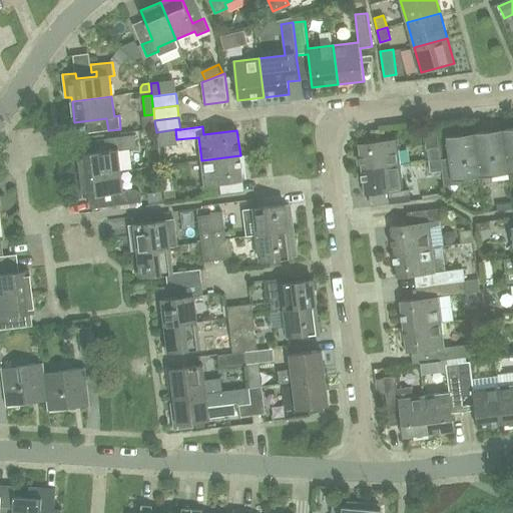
[(512,128),(503,129),(508,173),(512,172),(512,128)]
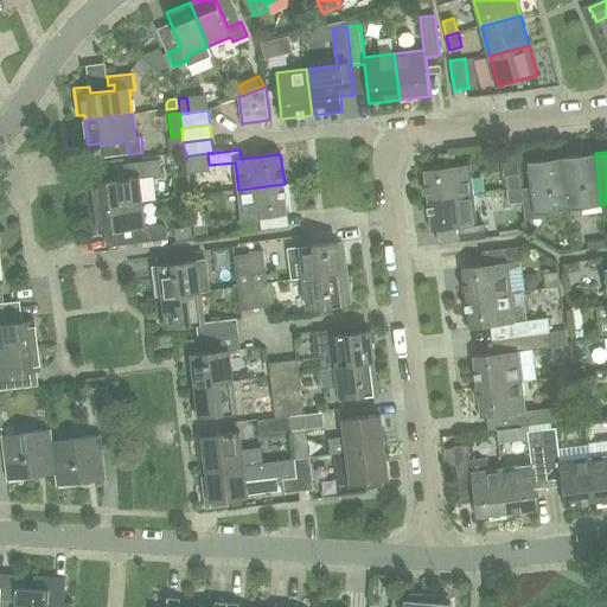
[(568,210),(601,205),(595,153),(562,158),(568,210)]
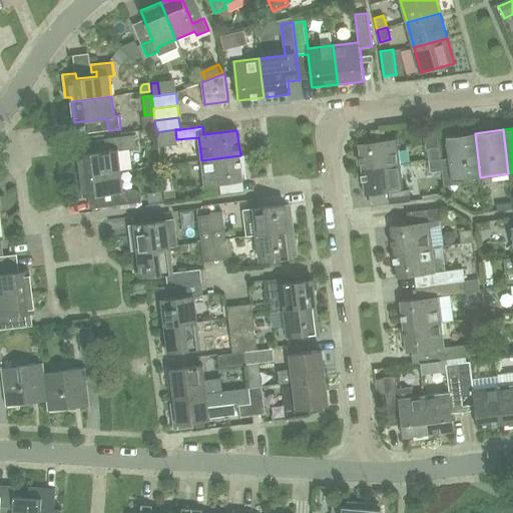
[(462,179),(480,177),(475,133),(446,137),(449,158),(441,159),(443,171),(444,184),(462,182),(462,179)]
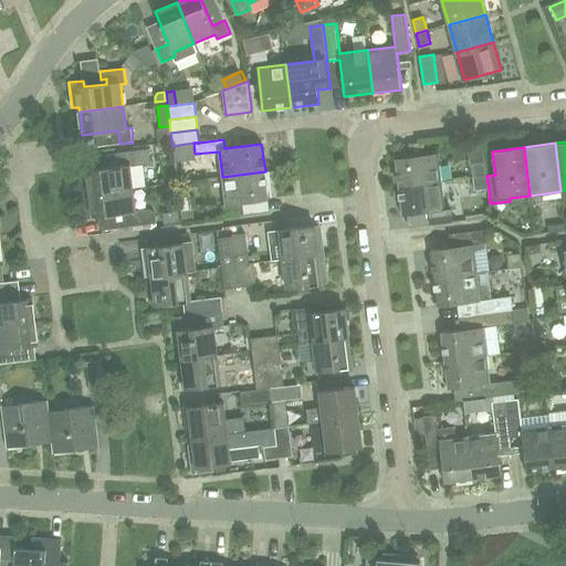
[(86,170),(90,195),(134,189),(130,166),(150,164),(148,149),(119,153),(122,166),(86,170)]
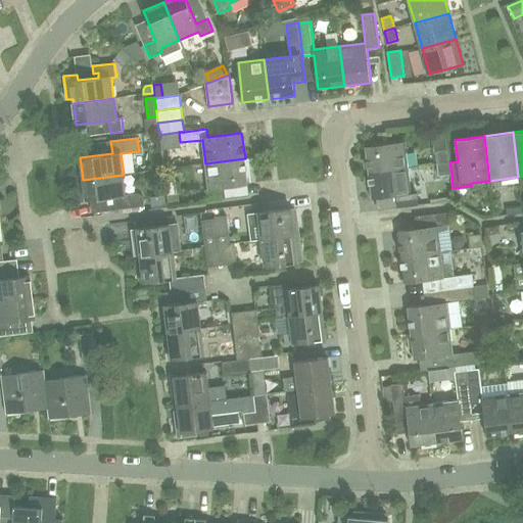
[(369,173),(409,168),(405,142),(366,146),(369,173)]
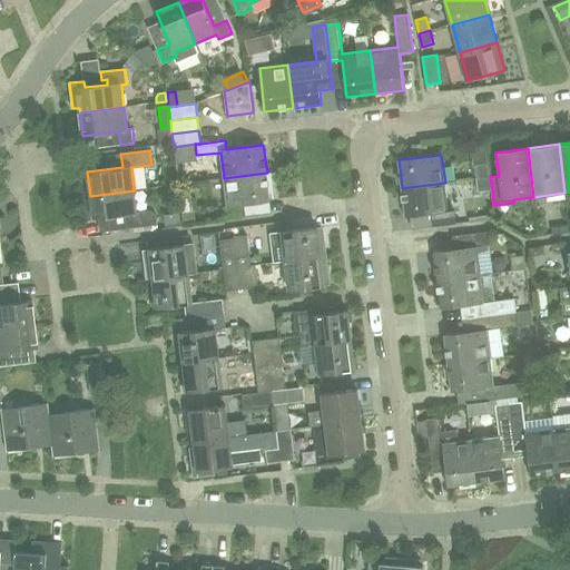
[(477,179),(490,177),(489,164),(474,166),(477,179)]
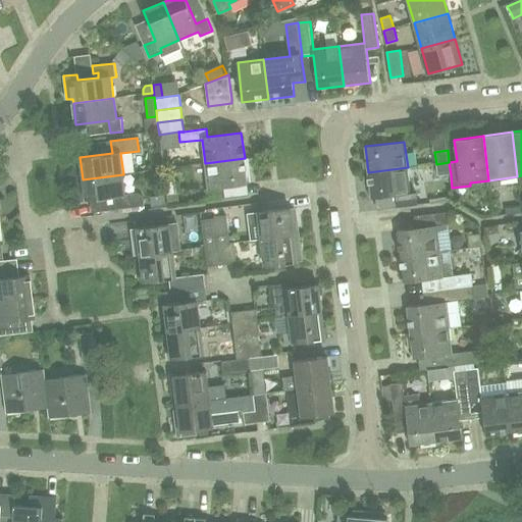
[(245,158),(205,163),(208,190),(248,185),(245,158)]
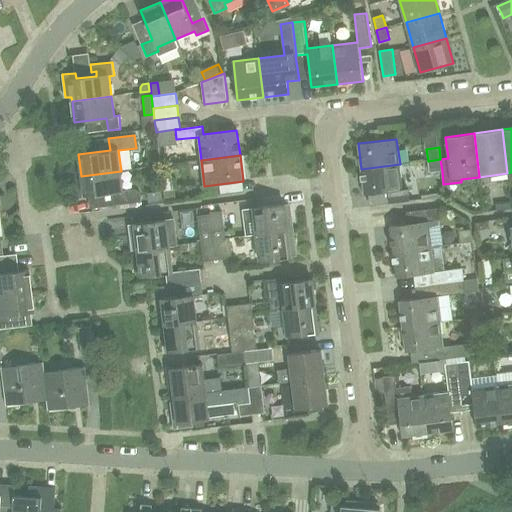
[(440,159),(428,161),(429,172),(442,171),(440,159)]
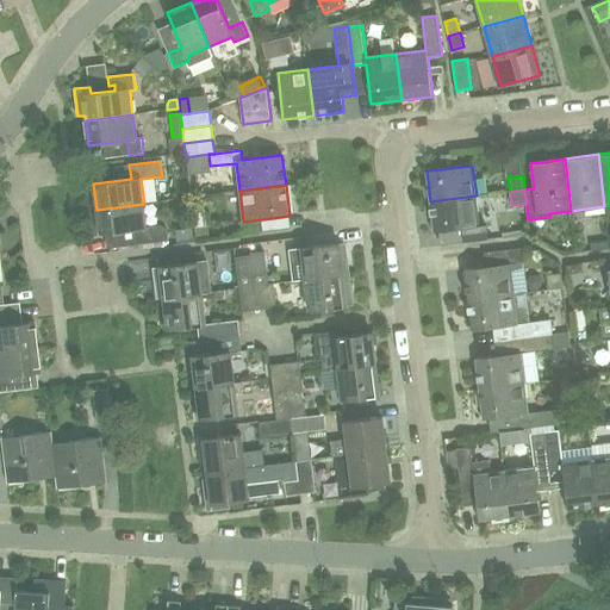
[(477,195),(430,201),(434,232),(461,229),(464,243),(489,240),(487,225),(480,225),(477,195)]
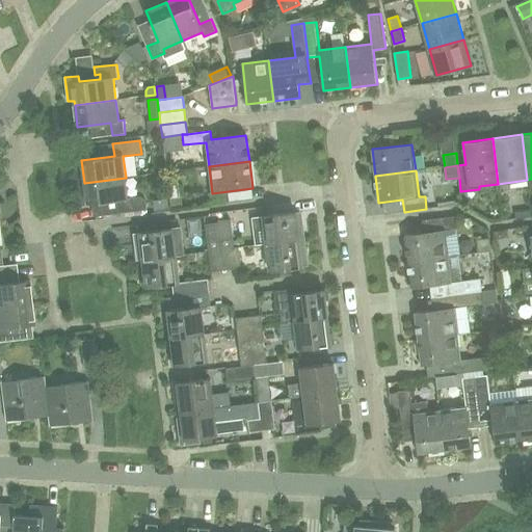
[(141,196),(128,198),(126,178),(84,183),(85,190),(79,191),(81,206),(115,202),(117,213),(122,213),(148,210),(145,200),(141,196)]
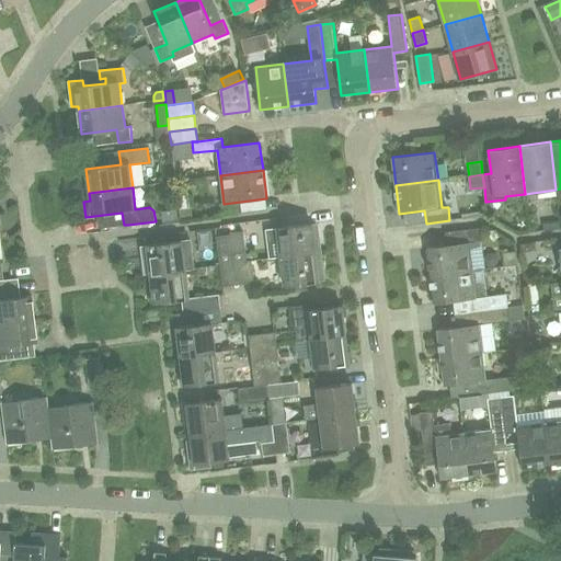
[(189,193),(178,194),(179,209),(191,207),(189,193)]
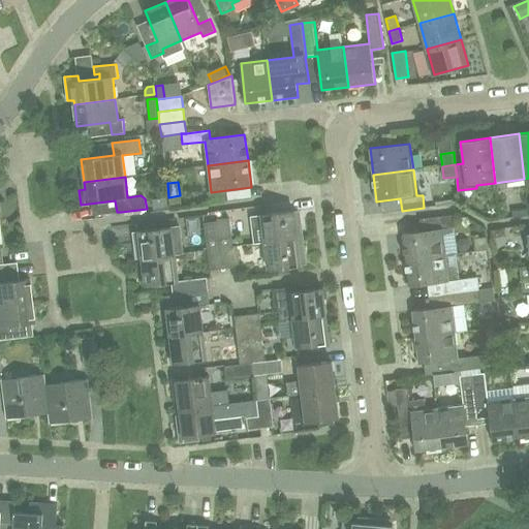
[(153,200),(154,210),(168,209),(167,198),(153,200)]
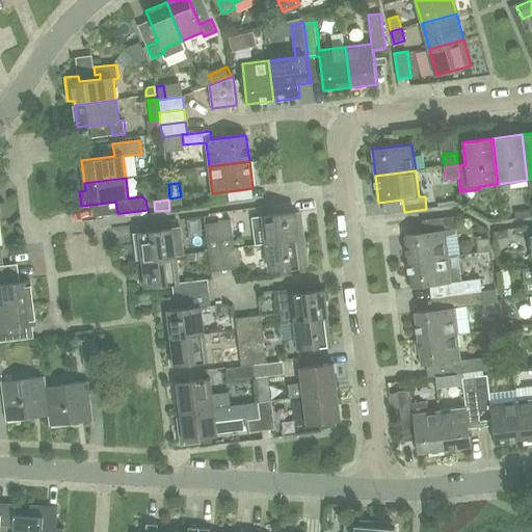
[(302,221),(297,222),(296,212),(253,217),(256,244),(266,243),(304,239),(302,221)]
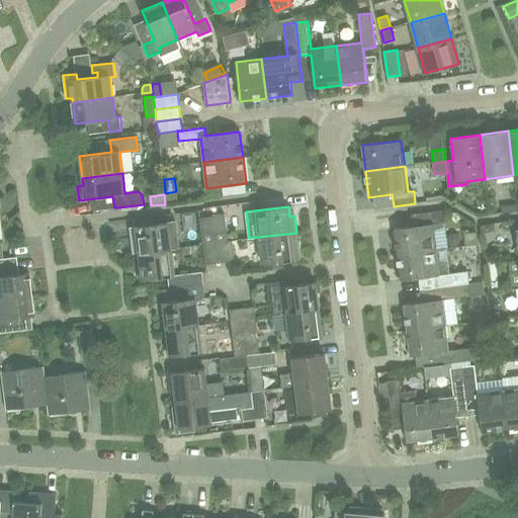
[(398,254),(436,250),(433,224),(446,222),(444,210),(422,212),(424,225),(394,229),(398,254)]
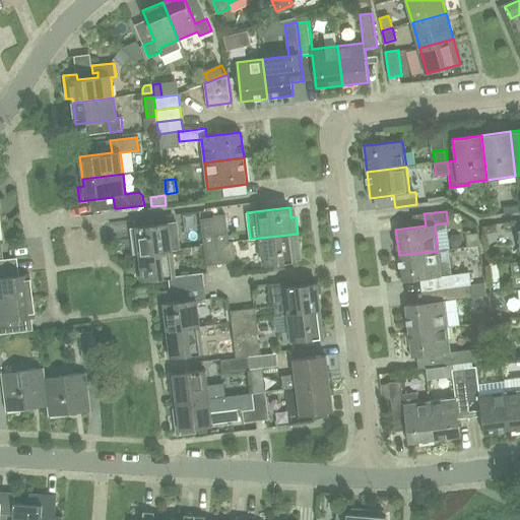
[(202,235),(215,234),(228,233),(225,214),(216,215),(217,217),(200,219),(202,235)]
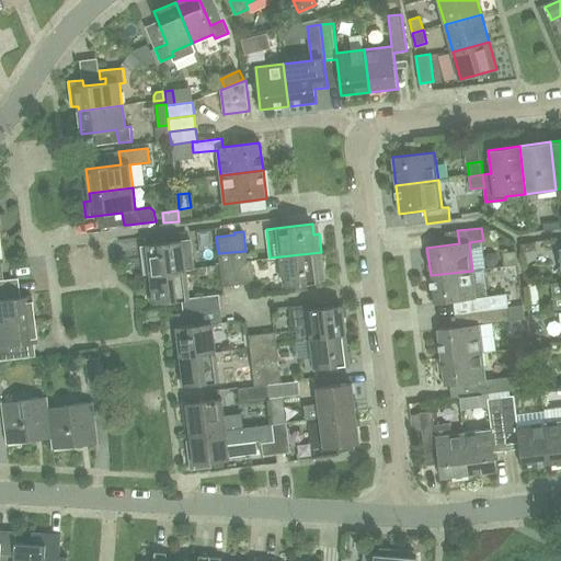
[(144,275),(151,274),(185,270),(194,270),(191,240),(147,245),(149,256),(141,258),(144,275)]
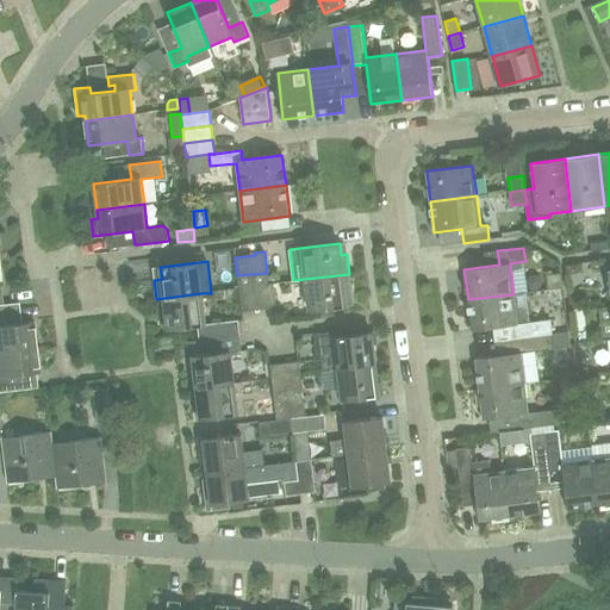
[(253,274),(256,310),(278,307),(275,285),(268,286),(267,273),(253,274)]
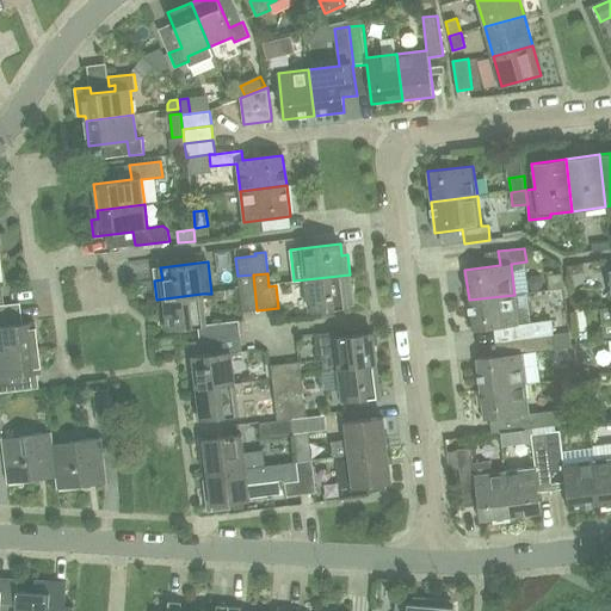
[(562,273),(548,276),(549,290),(565,288),(562,273)]
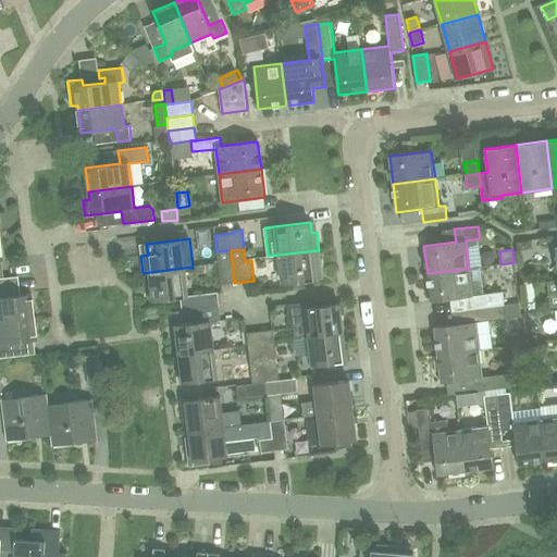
[(221,285),(234,283),(231,250),(217,251),(221,285)]
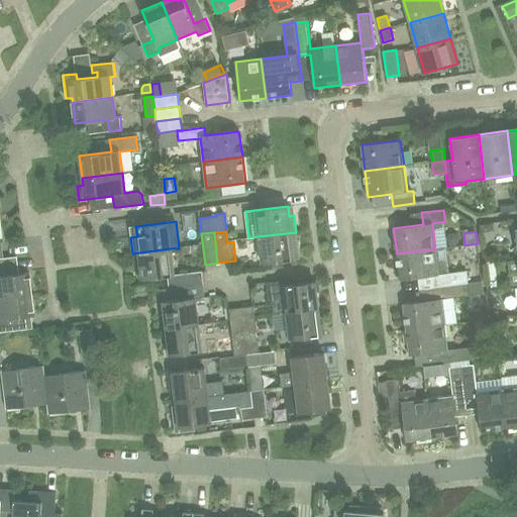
[(294,260),(293,249),(299,249),(296,232),(259,236),(263,264),(294,260)]
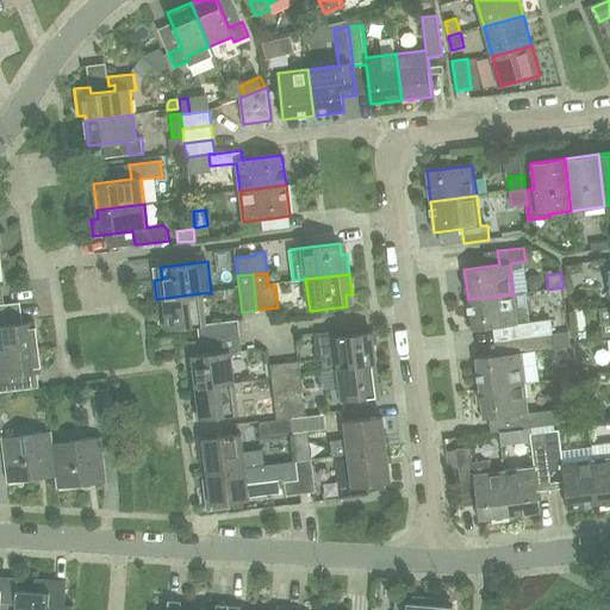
[(199,341),(240,335),(238,321),(206,324),(201,293),(165,298),(168,330),(198,325),(199,341)]
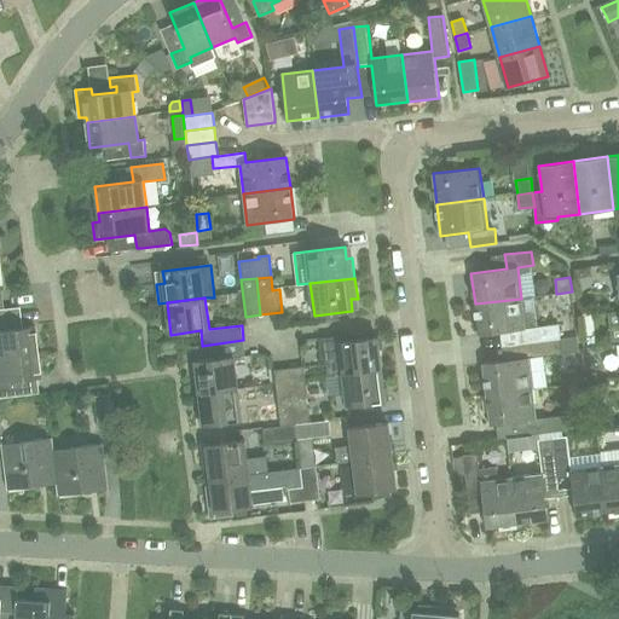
[(520,345),(561,340),(559,324),(538,328),(525,329),(521,299),(475,304),(479,335),(499,333),(519,330),(520,345)]
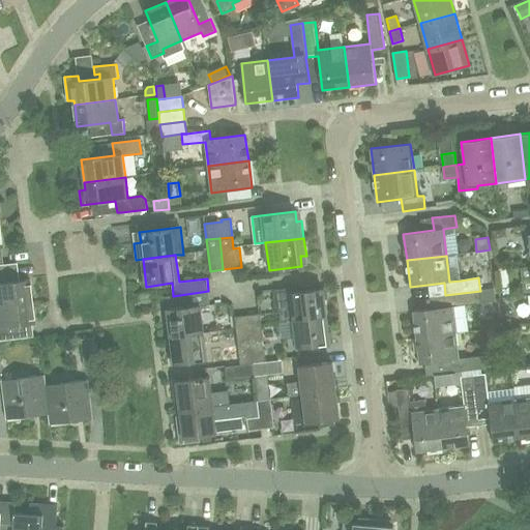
[(503,258),(495,259),(496,268),(504,267),(503,258)]
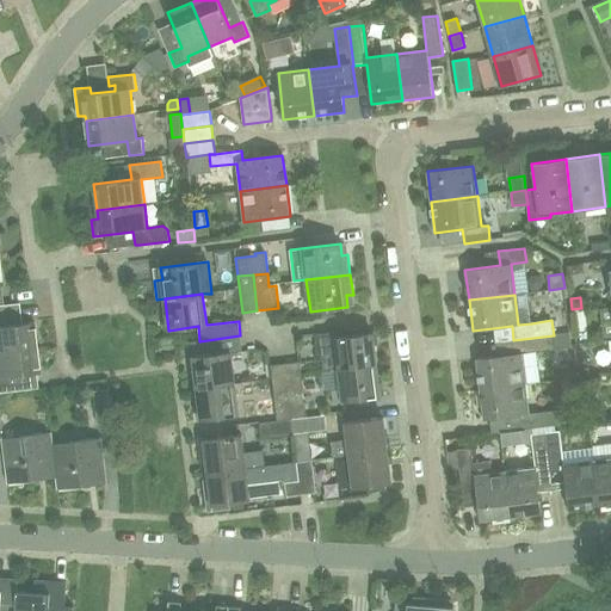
[(0,352),(38,347),(35,322),(0,326),(0,352)]
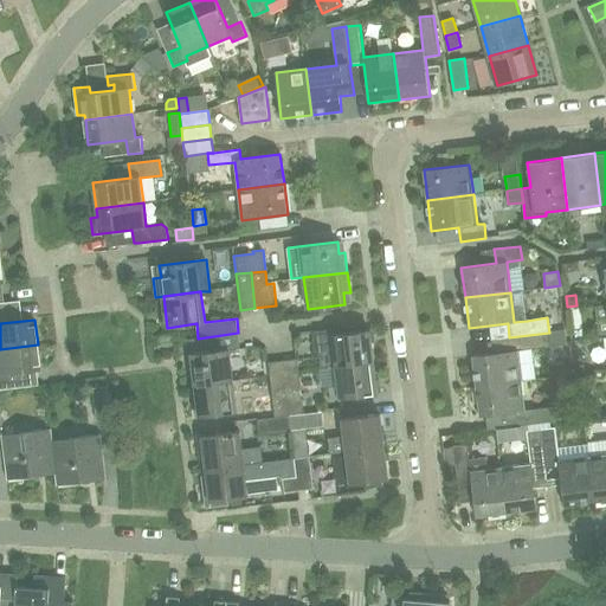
[(577,327),(572,330),(572,337),(579,340),(584,335),(582,328),(577,327)]
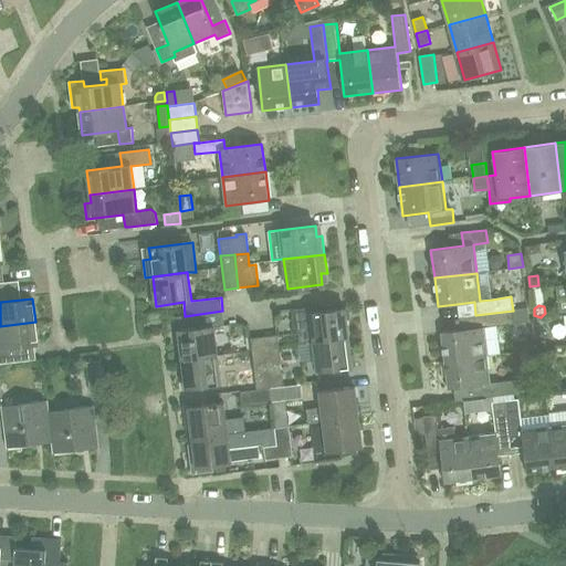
[(320,306),(295,308),(300,344),(314,343),(349,338),(345,308),(321,312),(320,306)]
